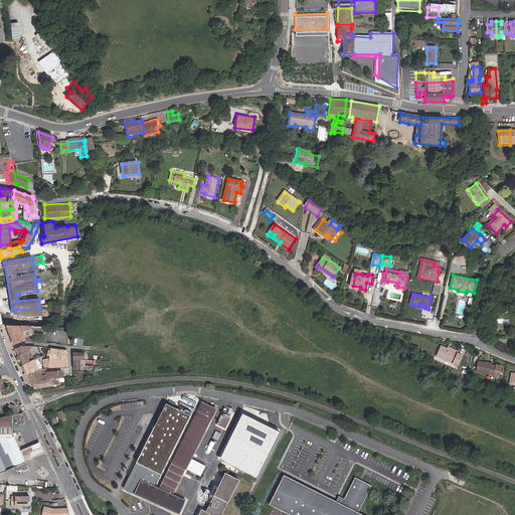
[(37,326),(7,326),(5,327),(13,345),(26,340),(24,336),(26,335),(25,334),(29,332),(30,334),(45,334),(44,327),(37,326)]
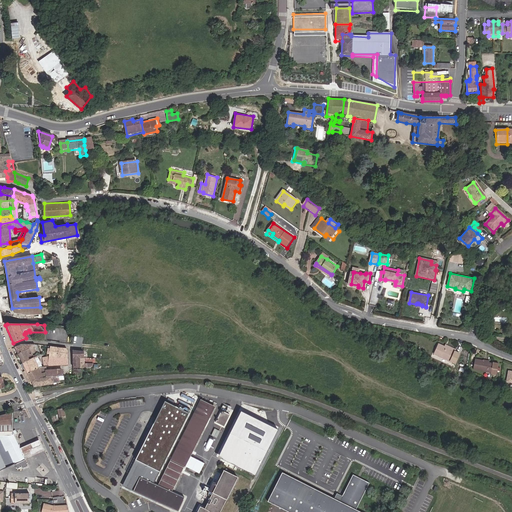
[(15,347),(18,353),(35,346),(35,345),(21,345),(15,347)]
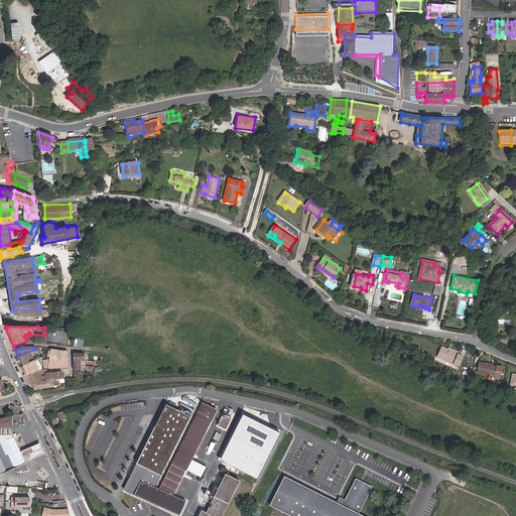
[(466,358),(445,348),(440,357),(461,368),(466,358)]
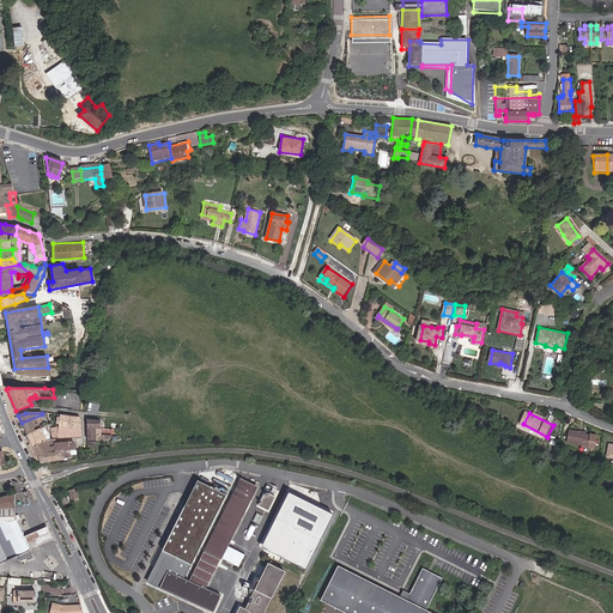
[(43,418),(42,414),(22,423),(28,434),(41,429),(38,424),(42,422),(41,418),(43,418)]
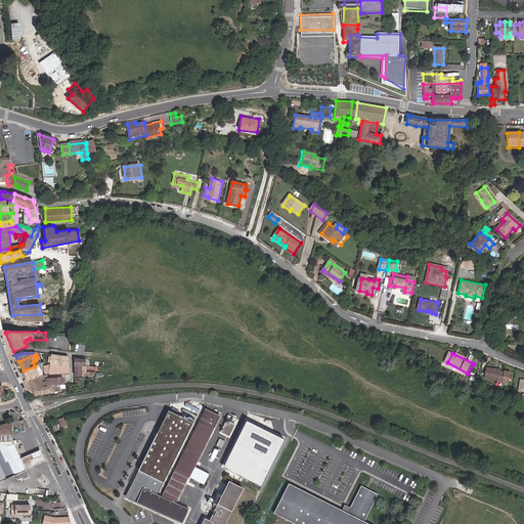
[(50,373),(70,373),(70,359),(68,356),(51,355),(49,354),(48,361),(51,361),(50,364),(45,368),(45,375),(50,373)]
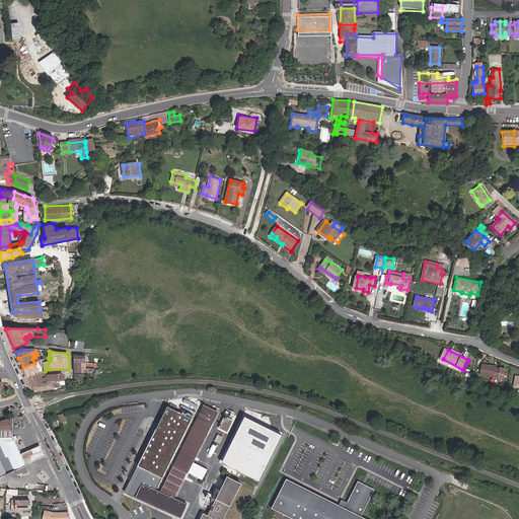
[(75,355),(74,373),(81,373),(81,362),(85,362),(85,356),(75,355)]
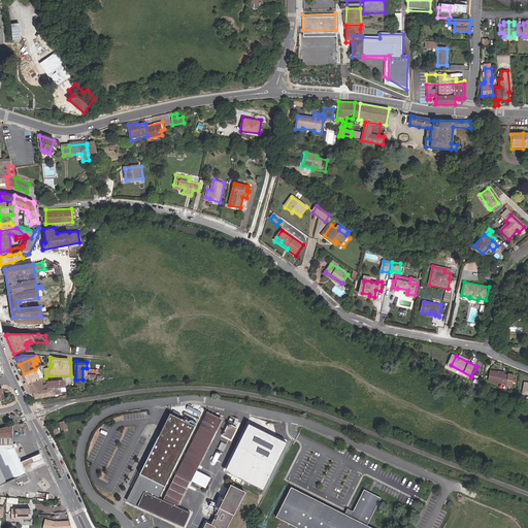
[(35,369),(24,373),(28,381),(24,383),(28,392),(32,390),(33,392),(60,388),(63,387),(63,381),(47,381),(48,384),(43,385),(42,383),(36,370),(38,369),(37,368),(35,369)]
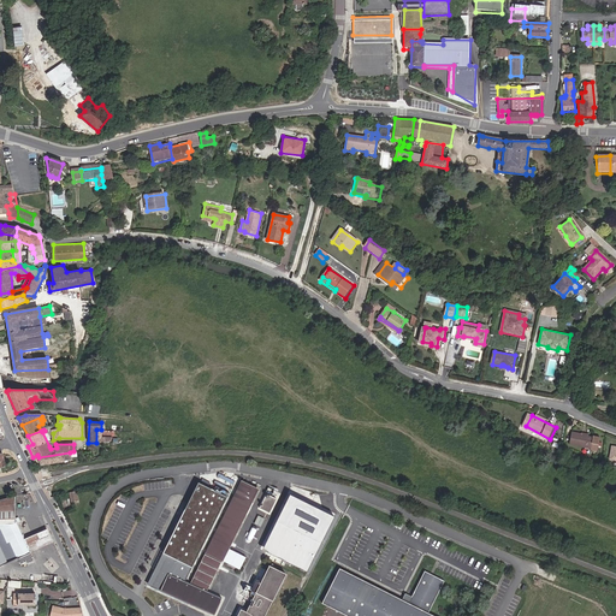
[(586,437),(586,436),(576,433),(575,445),(596,449),(596,444),(598,445),(598,452),(603,454),(605,438),(598,437),(598,438),(593,438),(586,437)]
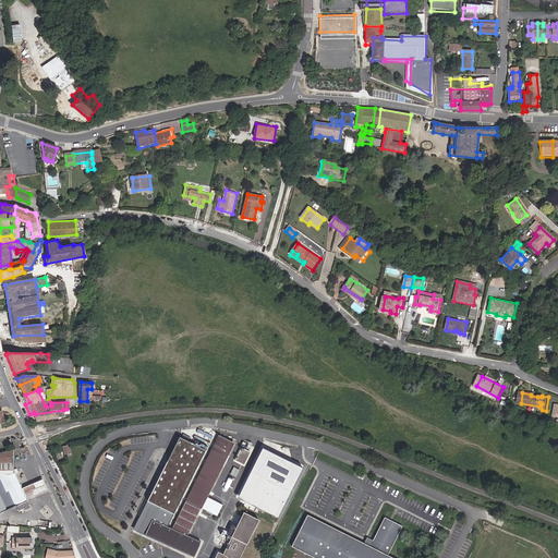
[(63,410),(35,414),(37,420),(57,417),(57,414),(61,414),(62,416),(64,416),(64,414),(70,413),(70,410),(68,410),(63,410)]
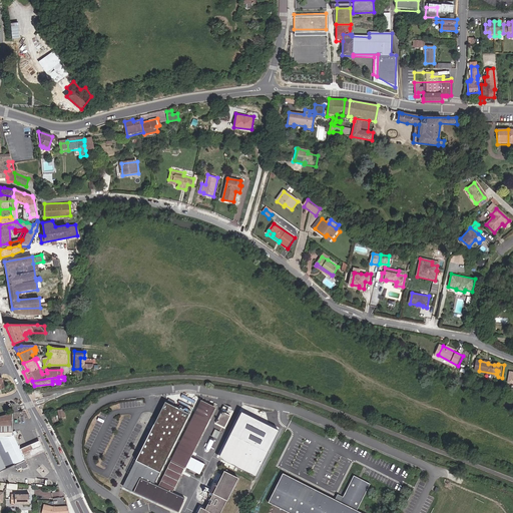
[(187,413),(163,401),(130,470),(154,481),(187,413)]
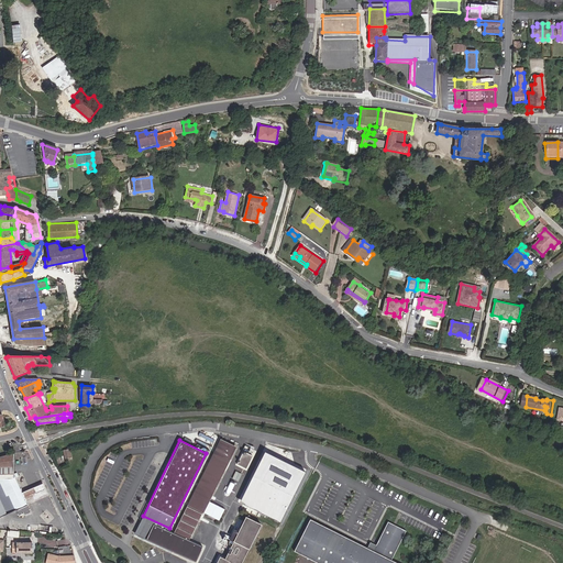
[(154,525),(147,538),(195,561),(201,548),(187,541),(233,446),(220,440),(173,534),(154,525)]
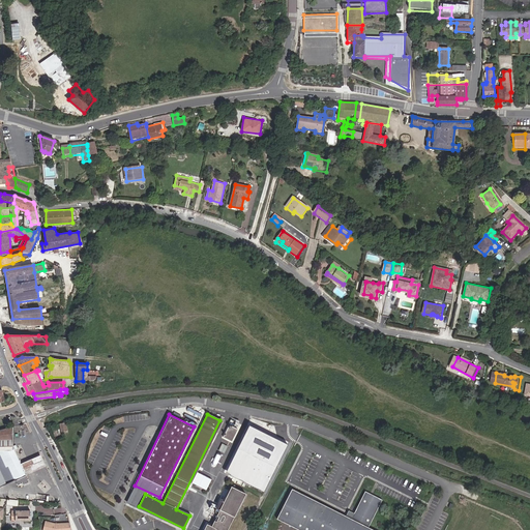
[(222,436),(232,442),(238,430),(228,423),(222,436)]
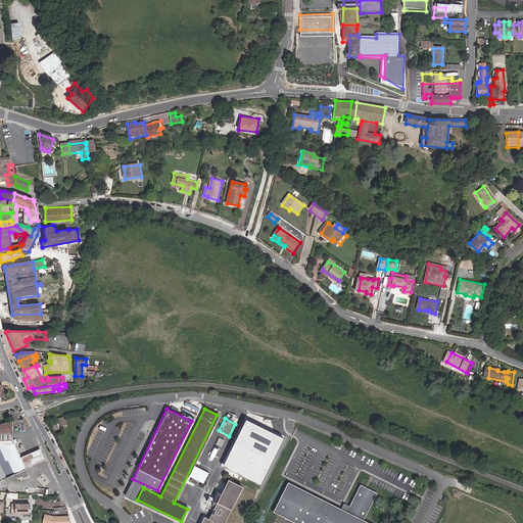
[(25,475),(21,470),(24,469),(11,440),(11,422),(0,424),(0,476),(8,473),(10,476),(12,475),(14,477),(18,475),(19,477),(25,475)]
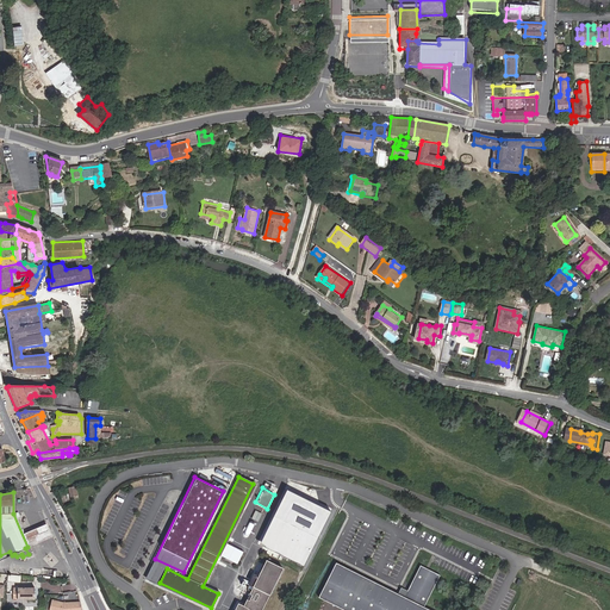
[(271,549),(282,555),(303,514),(291,508),(271,549)]
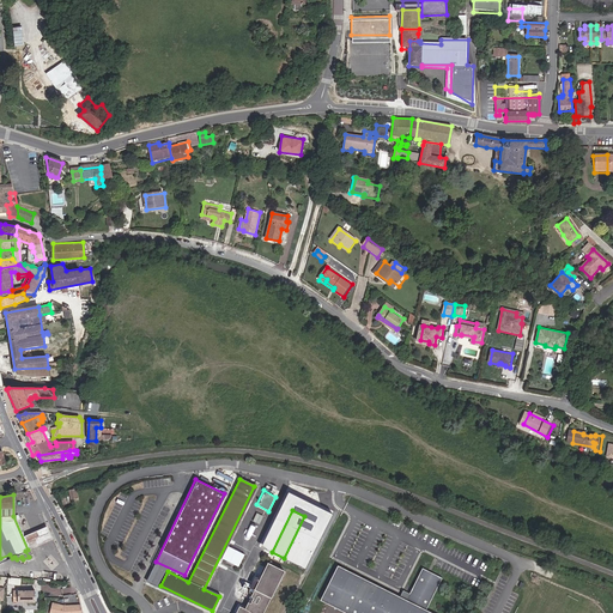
[(293,562),(307,569),(327,528),(314,521),(293,562)]
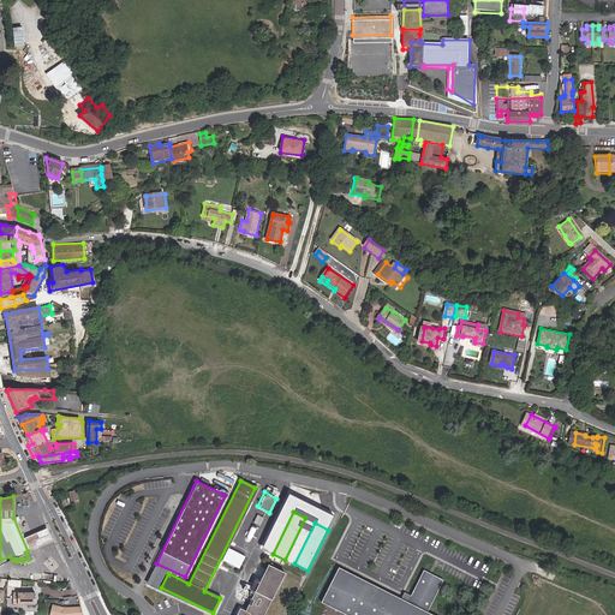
[(24,538),(30,549),(53,539),(48,529),(35,533),(24,538)]
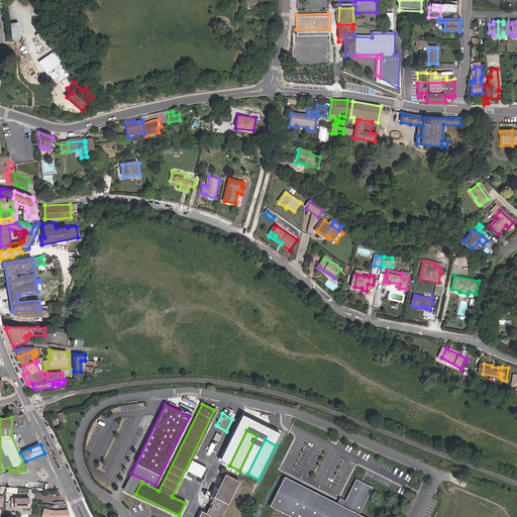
[(212,516),(210,515),(204,513),(201,516),(227,516),(244,483),(230,476),(223,491),(219,489),(215,497),(218,499),(220,500),(212,516)]
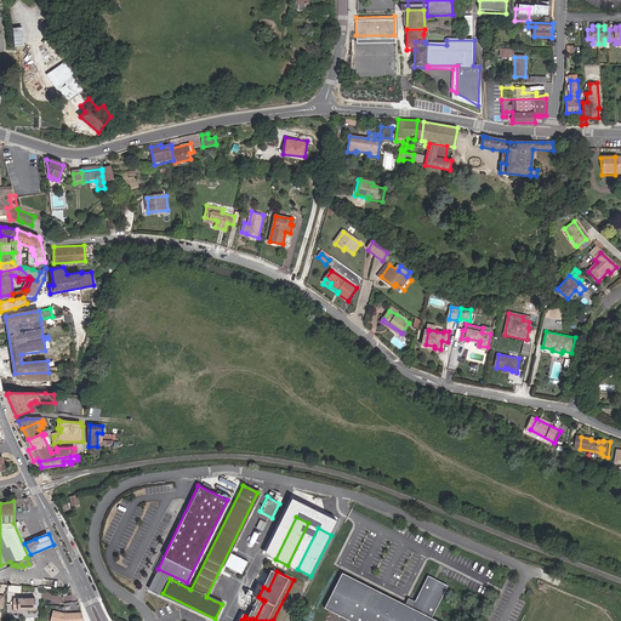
[(408,605),(346,574),(328,609),(351,620),(437,620),(434,620),(450,587),(431,577),(417,603),(411,599),(408,605)]
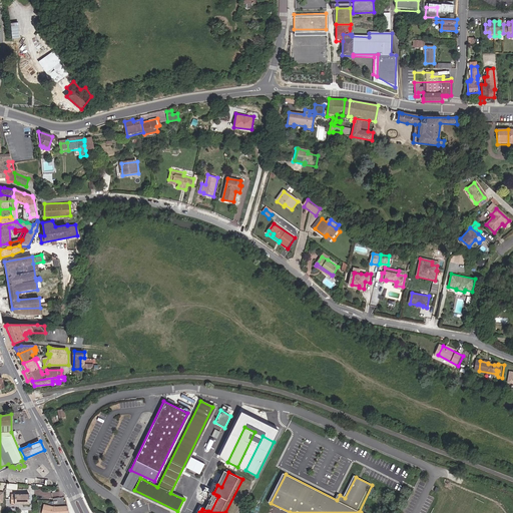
[(52,480),(36,478),(36,485),(52,487),(52,480)]
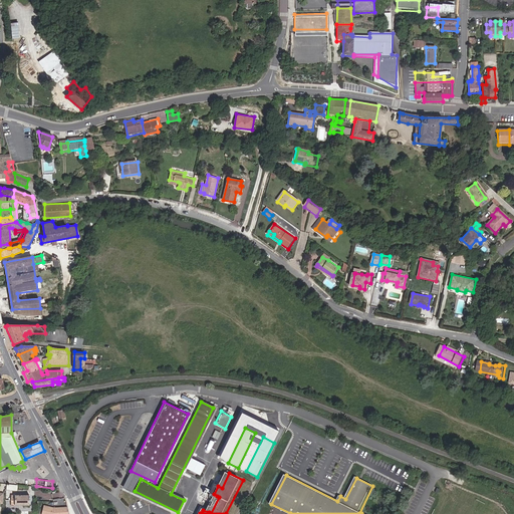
[(9,496),(10,504),(15,504),(15,506),(27,505),(27,495),(9,496)]
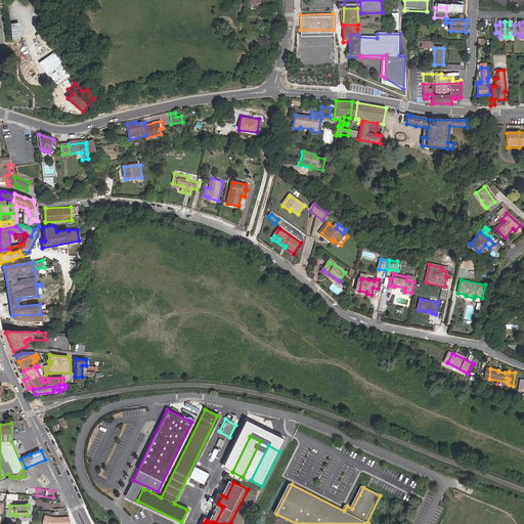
[(223,507),(221,506),(213,522),(215,523),(223,507)]
